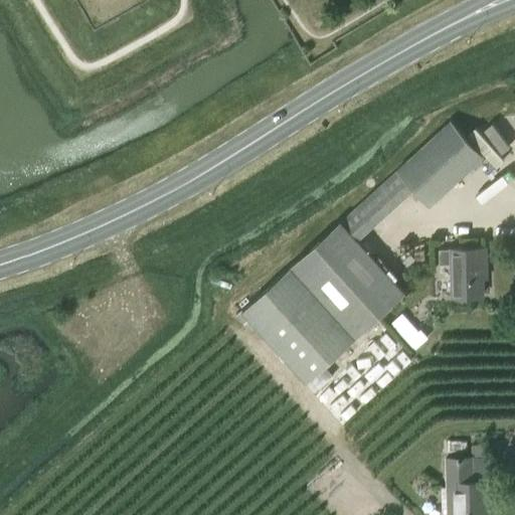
[(396,169),(417,192),(428,204),(482,156),(450,121),(396,169)]
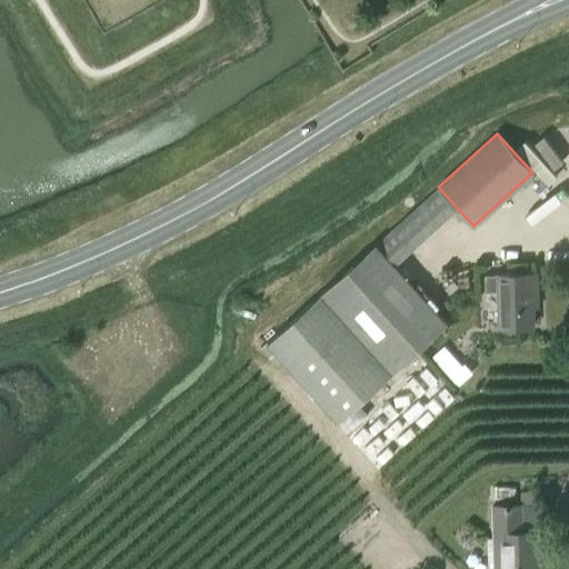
[(376,245),(323,292),(265,346),(275,356),(278,352),(340,420),(447,322),(376,245)]
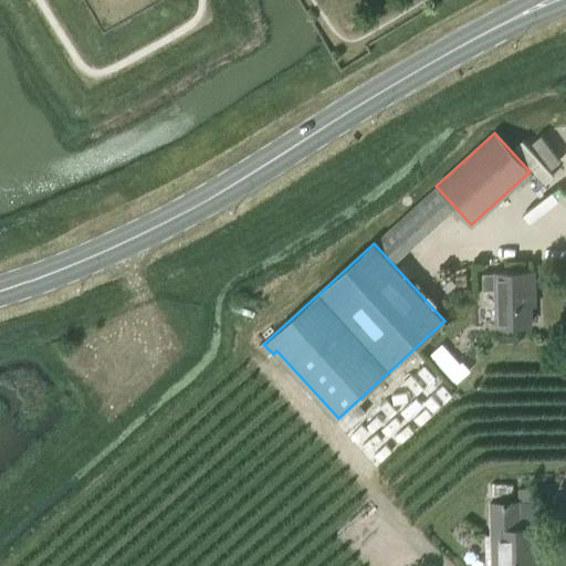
[(533,272),(495,273),(481,274),(482,293),(496,292),(498,325),(531,323),(528,292),(534,292),(533,272)]
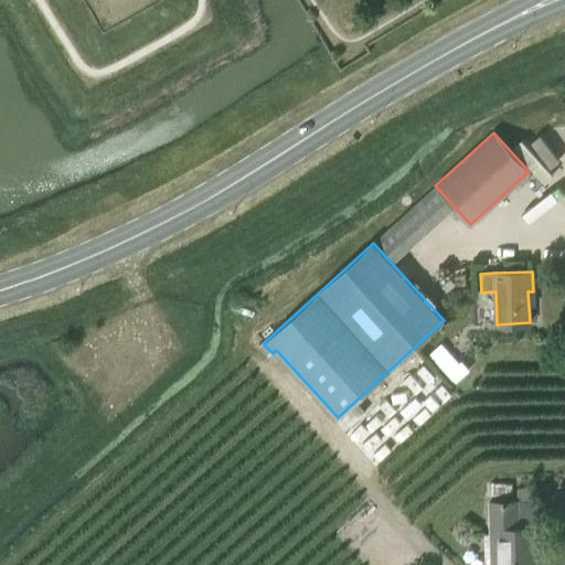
[(516,499),(537,499),(536,487),(516,487),(516,499)]
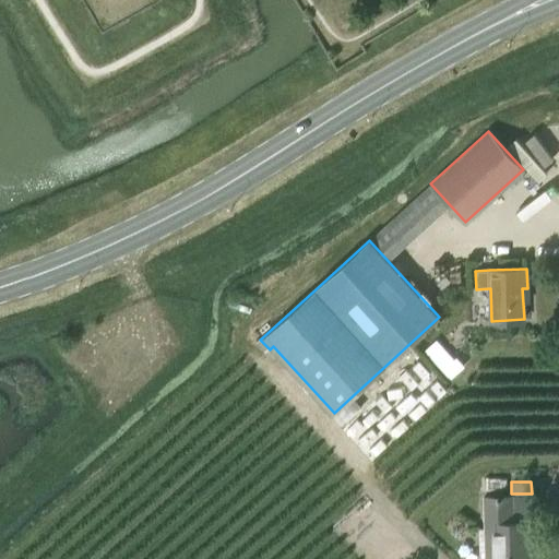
[(530,558),(530,540),(534,540),(533,522),(512,522),(511,496),(484,497),(485,527),(479,527),(479,558),(530,558)]
